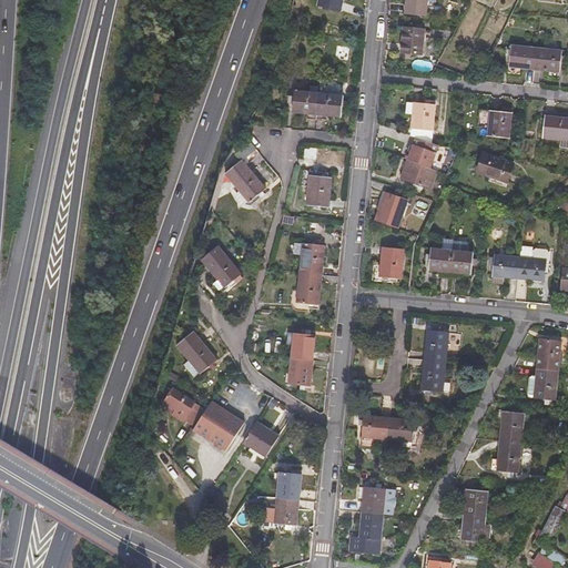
[(317,0),(317,7),(342,11),(343,0),(317,0)]
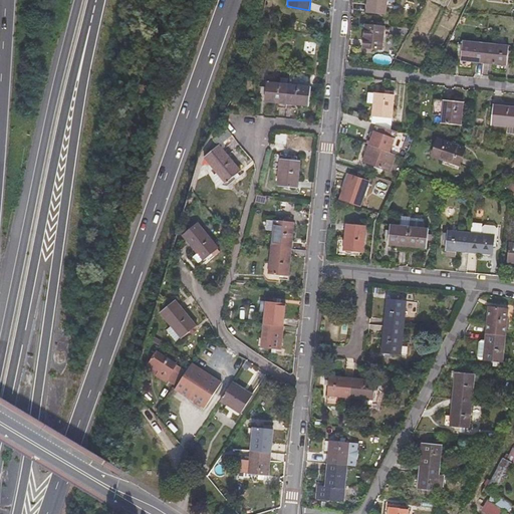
[(365,0),(364,12),(384,14),(387,1),(396,2),(395,0),(365,0)]
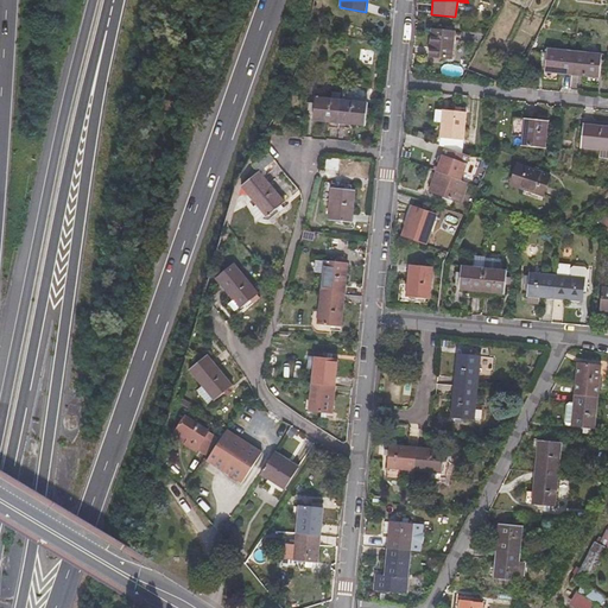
[(454,31),(430,29),(428,55),(451,57),(454,31)]
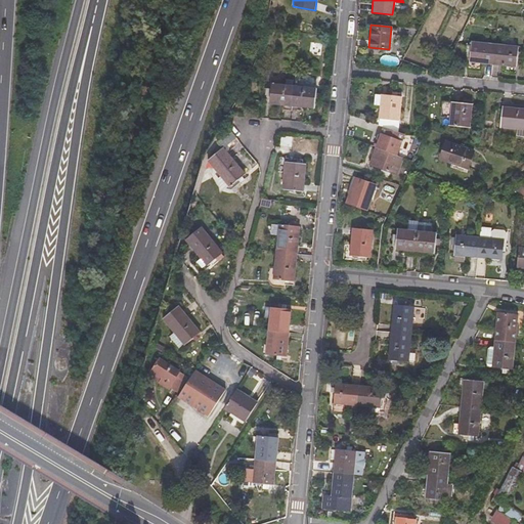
[(469,62),(492,66),(494,46),(471,43),(469,62)]
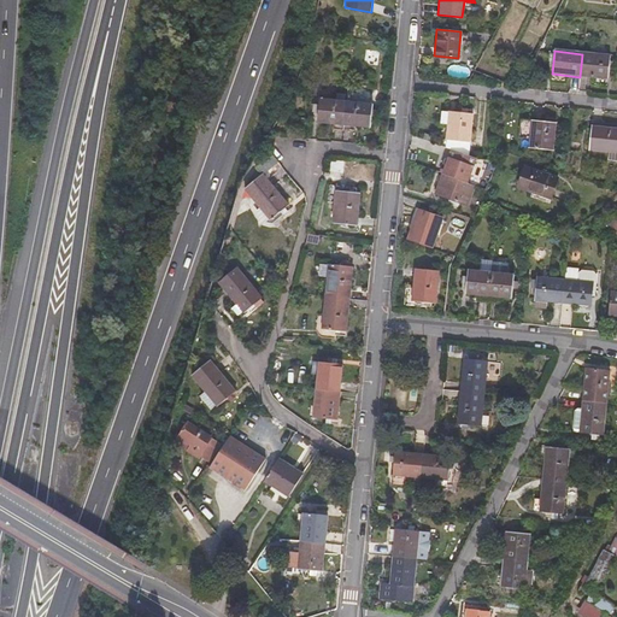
[(582,54),(580,77),(607,80),(610,57),(582,54)]
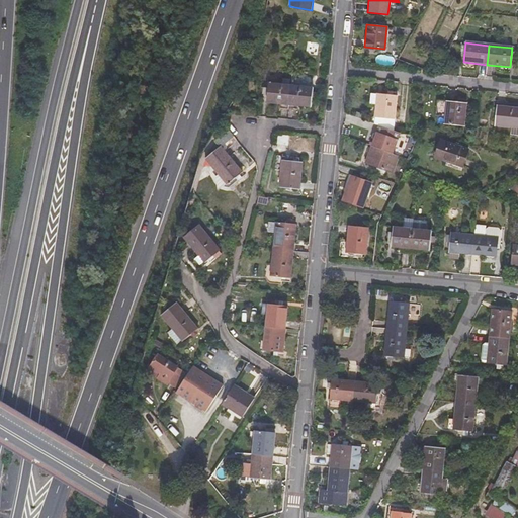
[(265,101),(287,103),(289,84),(287,84),(288,79),(282,78),(281,83),(266,82),(265,101)]
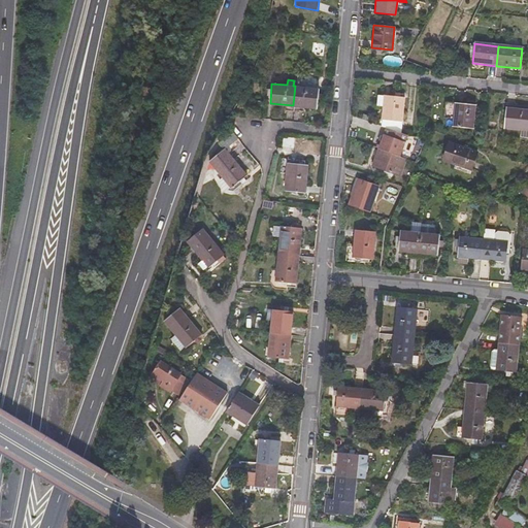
[(295,86),(293,105),(316,107),(318,89),(295,86)]
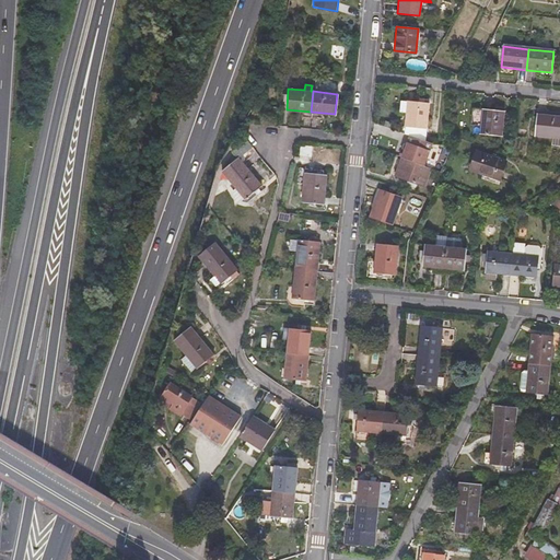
[(406,113),(404,126),(424,129),(428,104),(400,101),(399,112),(406,113)]
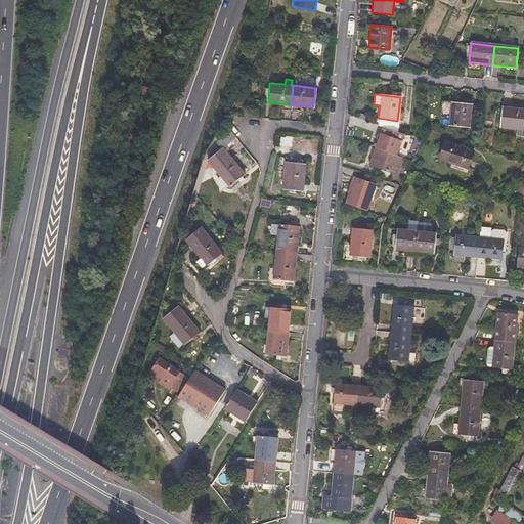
[(471,105),(451,102),(448,126),(469,128),(471,105)]
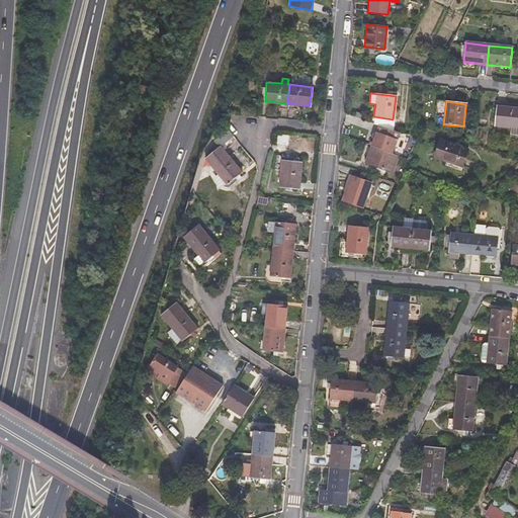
[(517,108),(496,107),(494,125),(510,127),(509,137),(517,137),(517,108)]
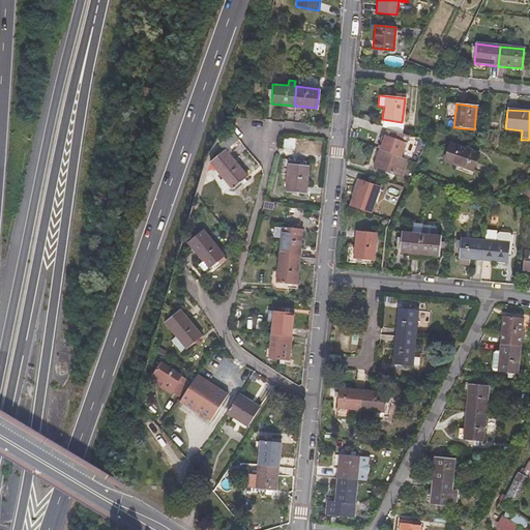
[(382,119),(382,126),(388,128),(401,134),(402,122),(382,119)]
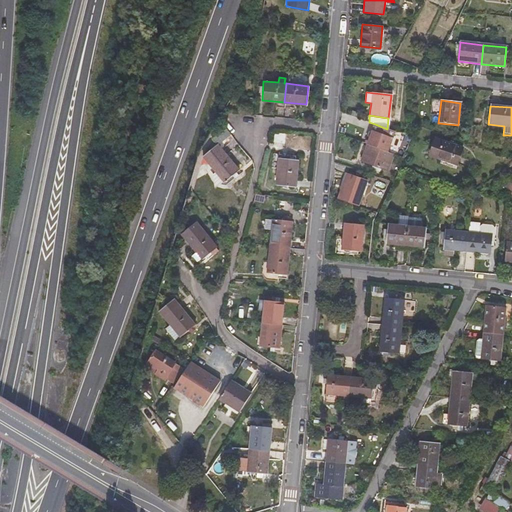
[(387,129),(375,124),(368,144),(386,152),(394,131),(387,129)]
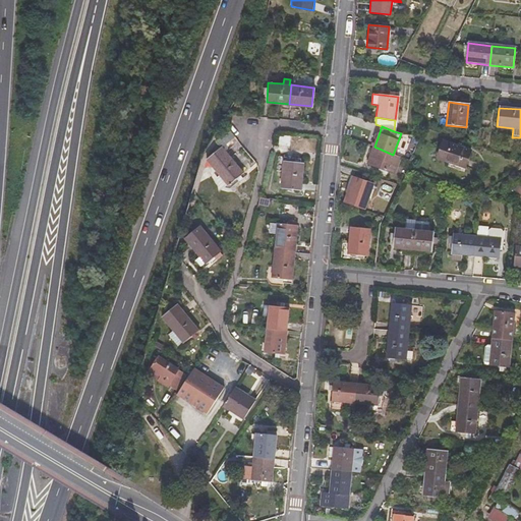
[(223,150),(235,139),(229,132),(216,143),(220,149),(207,161),(219,175),(227,184),(228,185),(237,177),(239,179),(242,176),(241,174),(243,172),(223,150)]
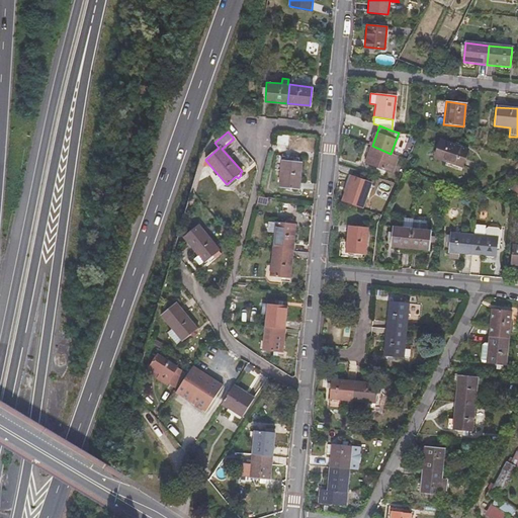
[(417,140),(411,137),(409,137),(400,158),(407,161),(417,140)]
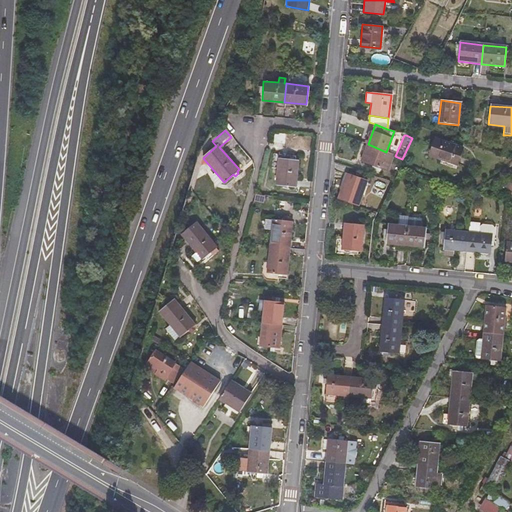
[(461,149),(435,140),(429,156),(455,166),(461,149)]
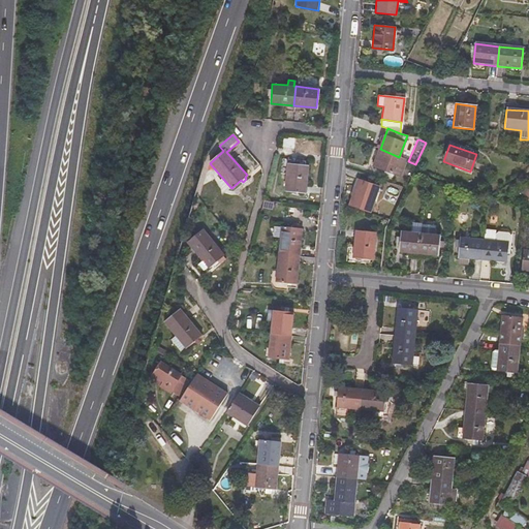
[(380,149),(376,148),(373,155),(376,156),(373,166),(384,170),(393,174),(395,168),(401,170),(403,165),(405,160),(399,157),(380,149)]
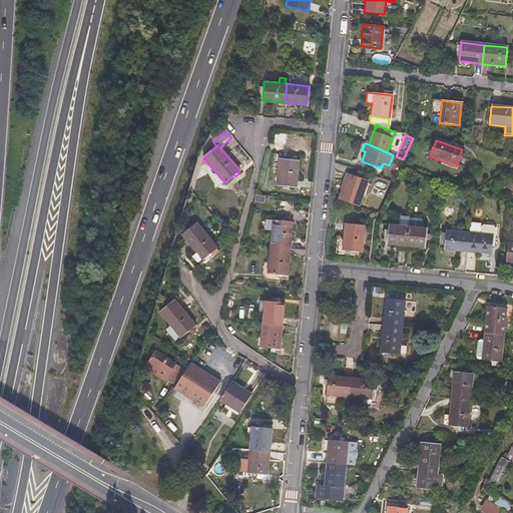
[(396,156),(393,155),(391,160),(394,161),(389,175),(394,176),(403,159),(396,156)]
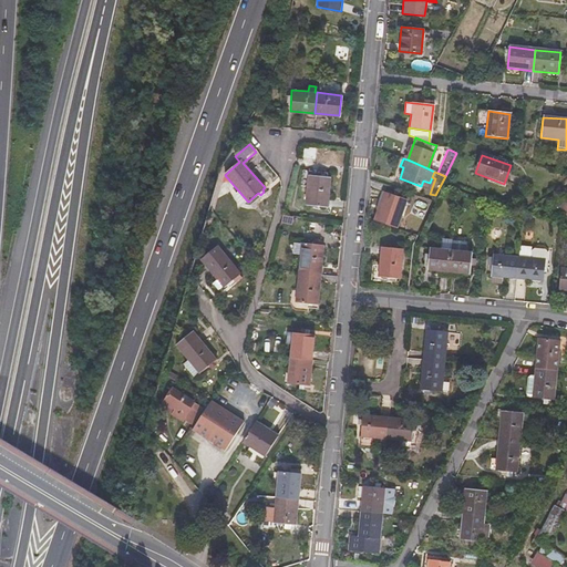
[(329,177),(308,175),(305,205),(326,206),(329,177)]
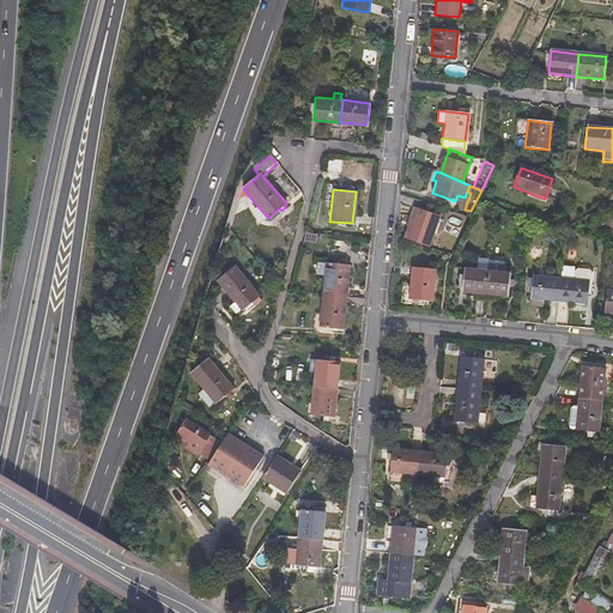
[(261,220),(267,217),(258,206),(255,208),(255,223),(261,220)]
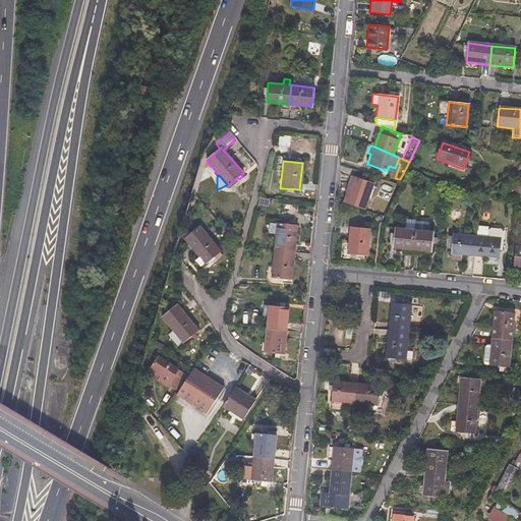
[(343,201),(362,209),(371,182),(353,175),(343,201)]
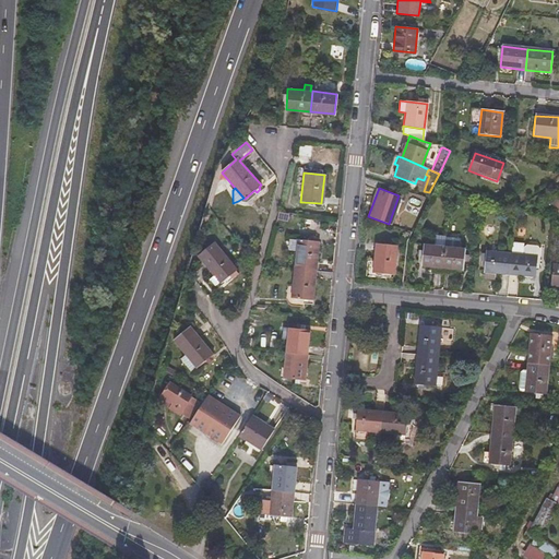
[(427,199),(429,192),(424,191),(416,188),(414,194),(427,199)]
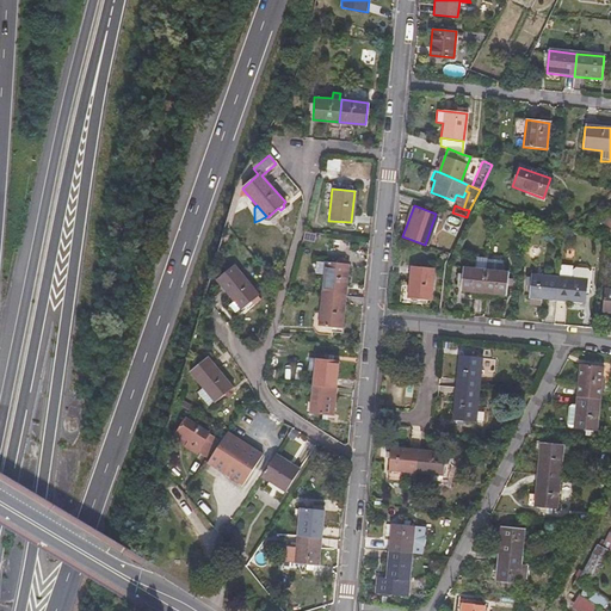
[(610,235),(610,234),(610,217),(600,215),(599,218),(593,216),(590,227),(596,228),(594,229),(610,235)]
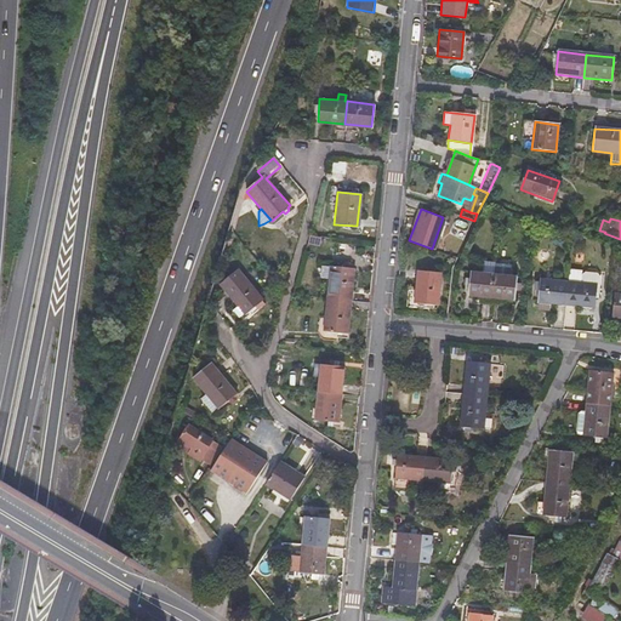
[(326,298),(349,301),(353,268),(348,268),(349,263),(343,263),(342,267),(330,266),(330,267),(322,266),(320,277),(329,278),(326,298)]
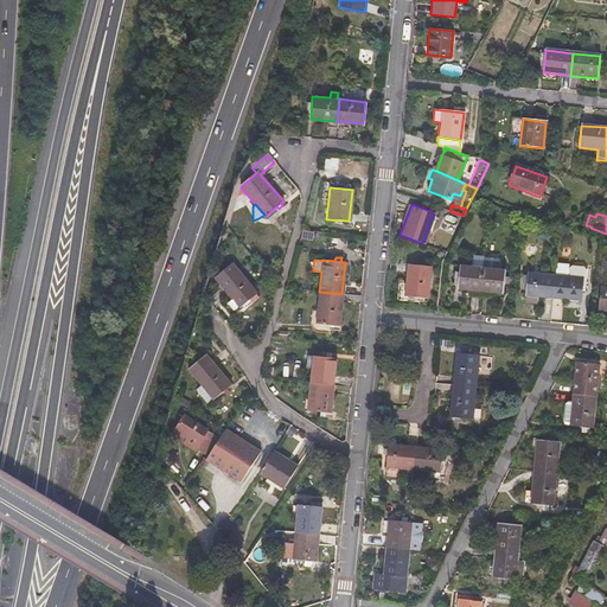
[(257,294),(232,262),(215,278),(234,300),(229,305),(235,311),(240,307),(241,308),(257,294)]
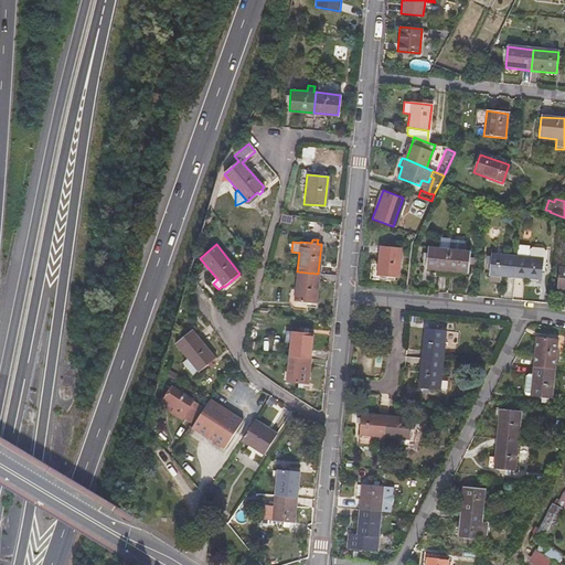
[(401,247),(379,245),(376,275),(397,277),(401,247)]
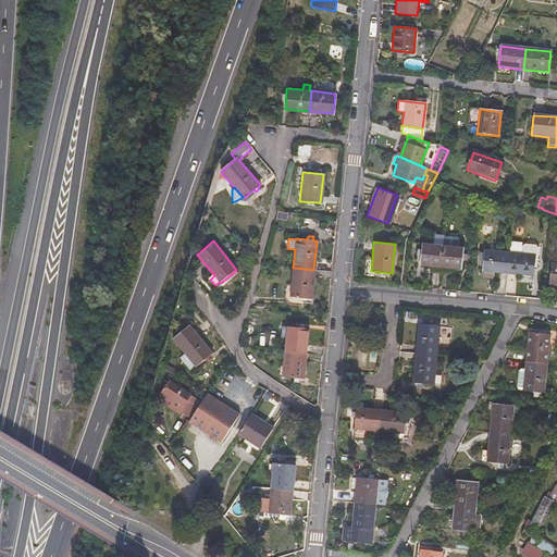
[(429,264),(441,265),(443,244),(422,242),(420,263),(429,264)]
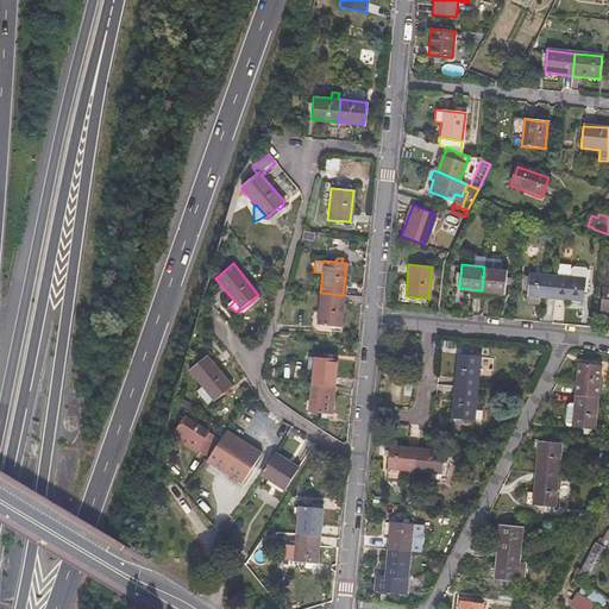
[(584,277),(583,288),(586,288),(589,270),(585,267),(572,265),(569,268),(570,267),(559,265),(558,275),(584,277)]
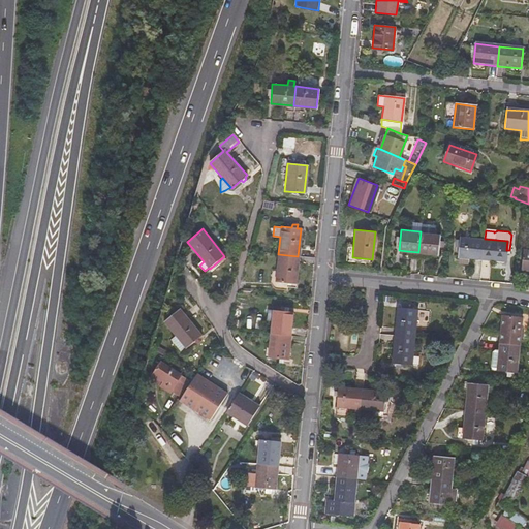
[(421,231),(418,252),(426,252),(437,254),(438,245),(439,239),(439,234),(421,231)]
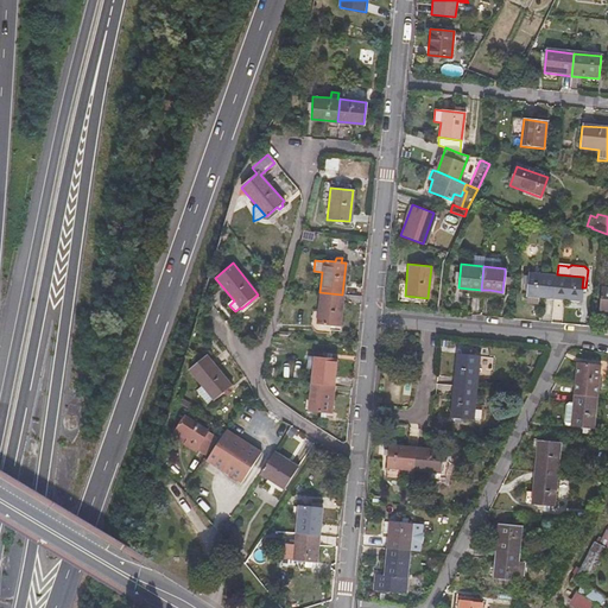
[(553,297),(556,274),(529,272),(527,276),(524,276),(523,283),(527,283),(525,302),(538,303),(538,296),(553,297)]
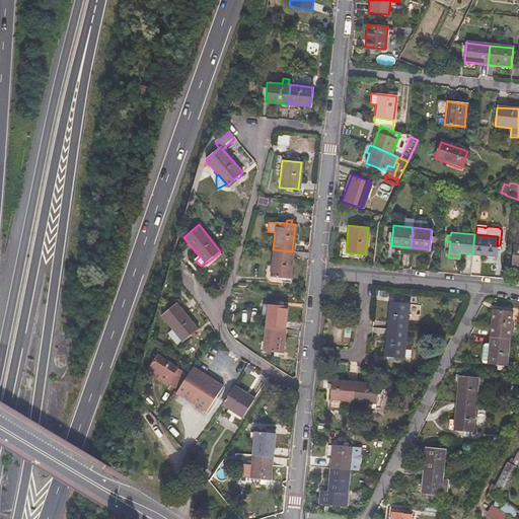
[(475,234),(474,234),(472,253),(496,256),(497,245),(498,236),(475,234)]
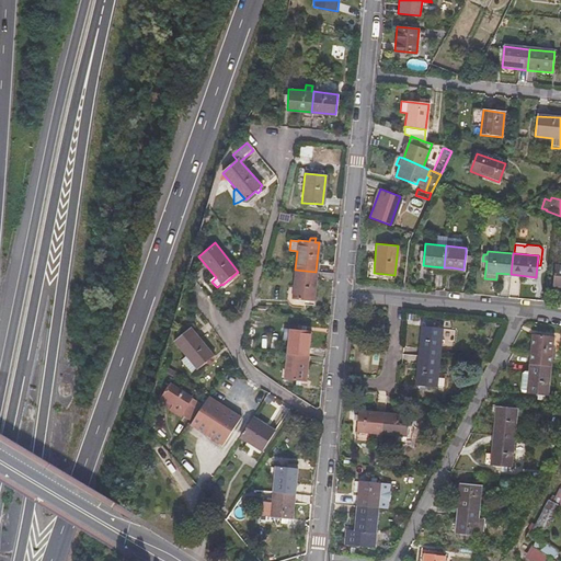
[(312,302),(316,272),(295,270),(294,287),(289,287),(287,299),(304,301),(312,302)]
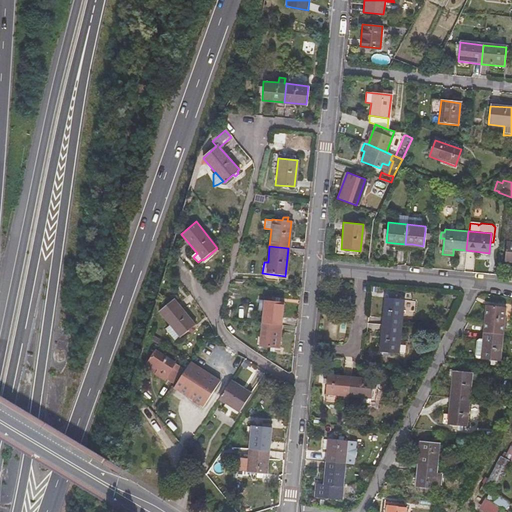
[(276,281),(277,275),(262,273),(263,275),(263,277),(265,279),(266,280),(276,281)]
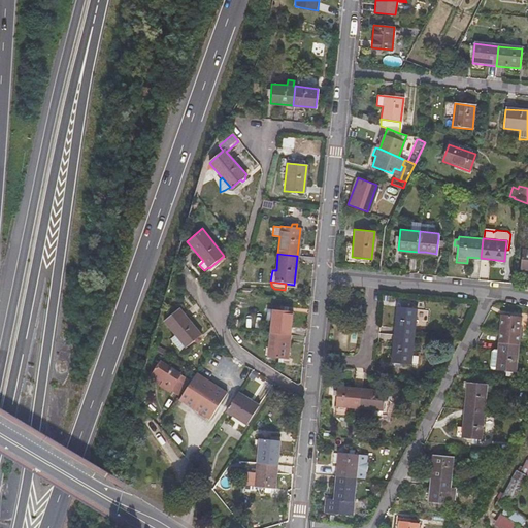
[(396,307),(394,335),(413,337),(416,309),(396,307)]
